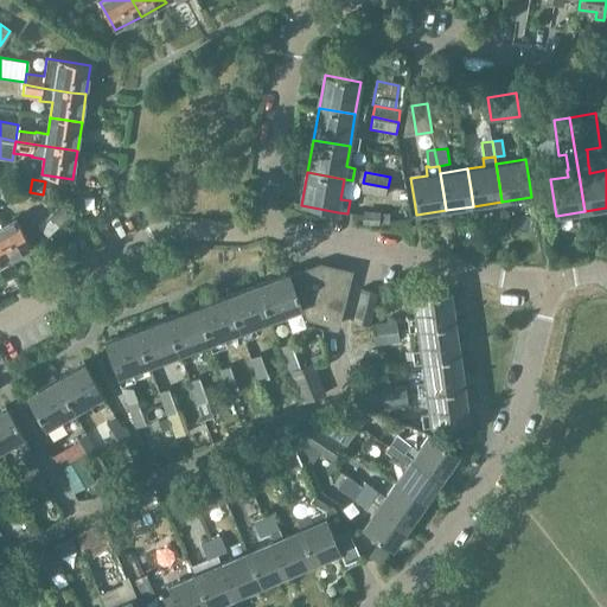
[(388,187),(363,183),(360,193),(385,198),(388,187)]
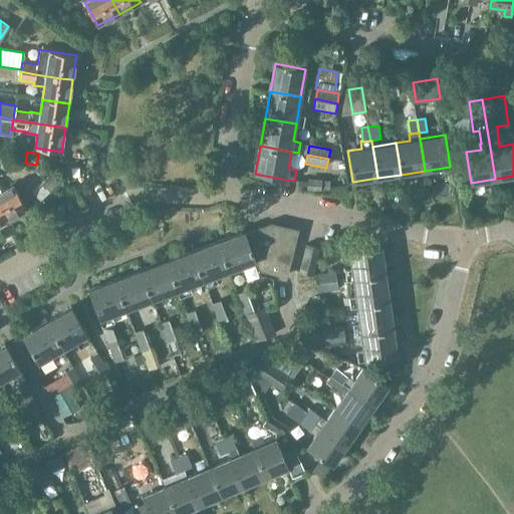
[(50,175),(32,191),(40,200),(58,184),(50,175)]
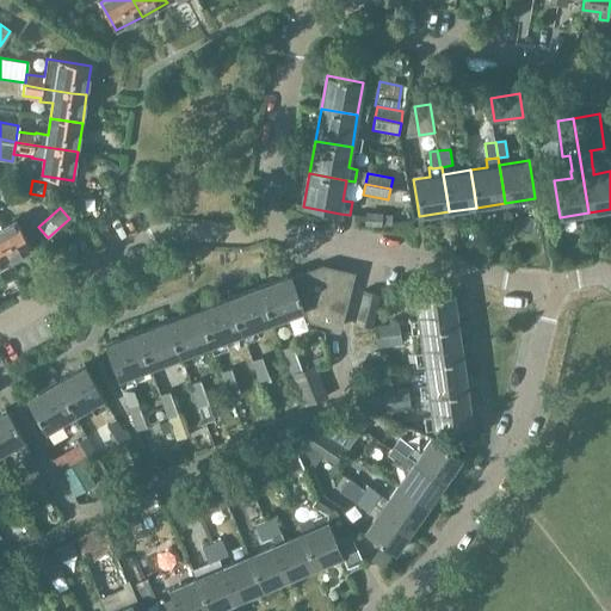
[(383,214),(366,213),(365,226),(381,227),(382,223),(392,224),(392,216),(383,215),(383,214)]
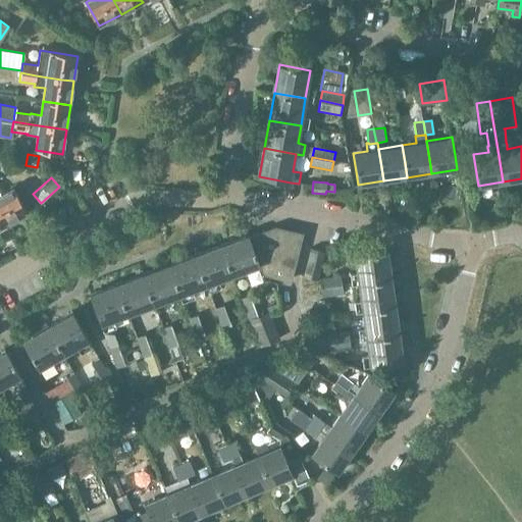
[(13,188),(1,195),(0,193),(0,215),(5,225),(27,212),(13,188)]
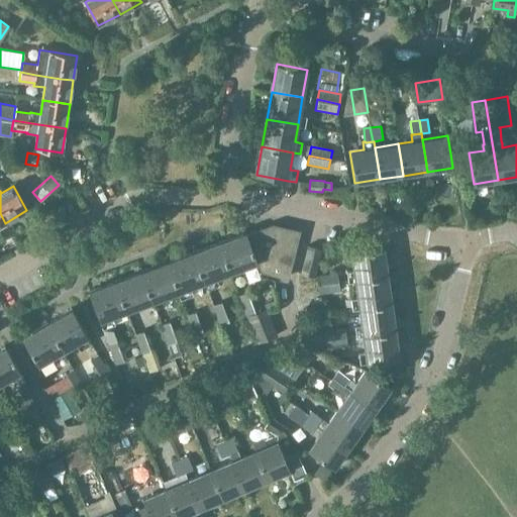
[(264,230),(247,236),(257,264),(262,273),(287,279),(297,233),(276,228),(275,233),(264,230)]
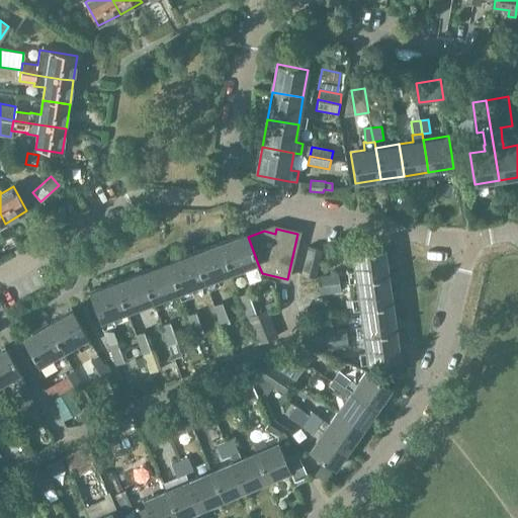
[(247,234),(218,245),(230,275),(258,264),(248,237),(247,234)]
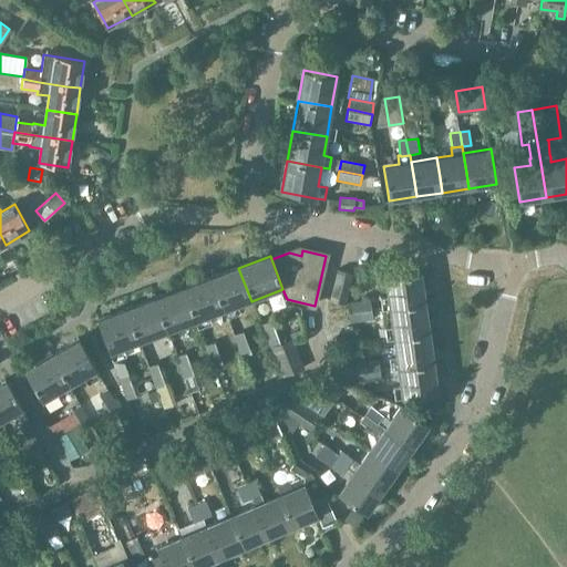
[(238,268),(210,278),(225,311),(227,318),(241,312),(238,306),(251,301),(238,268)]
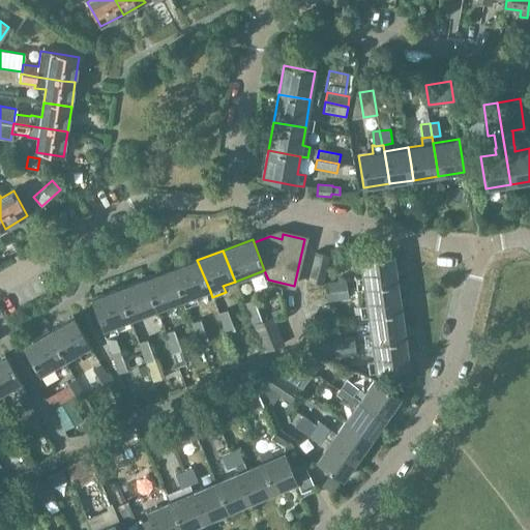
[(316,253),(308,281),(322,284),(329,256),(316,253)]
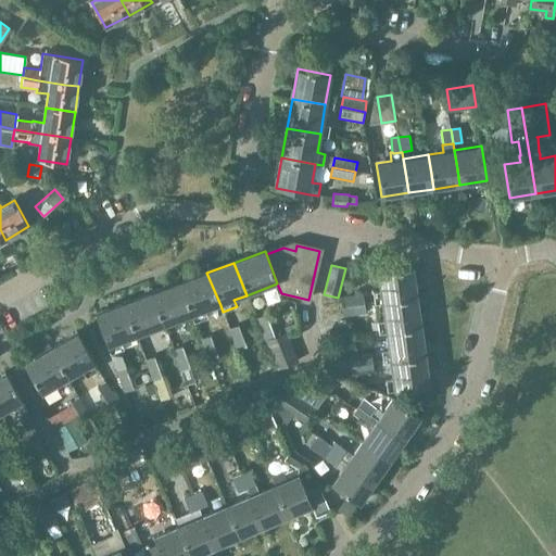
[(382,301),(416,297),(412,266),(379,270),(381,290),(374,292),(376,304),(383,302),(382,301)]
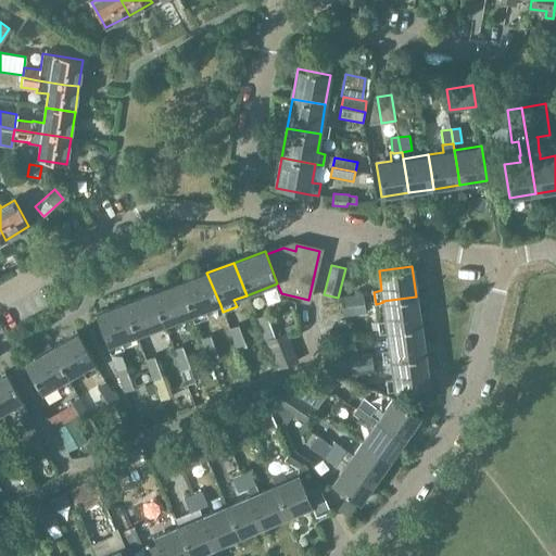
[(206,273),(178,283),(191,316),(192,315),(196,321),(209,316),(205,311),(220,305),(206,273)]
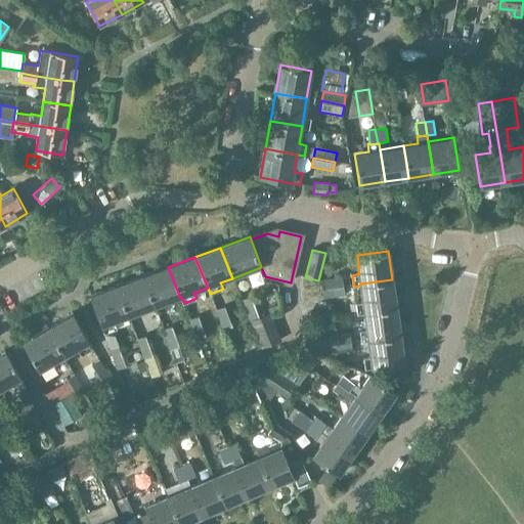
[(168,267),(141,276),(154,308),(180,298),(168,267)]
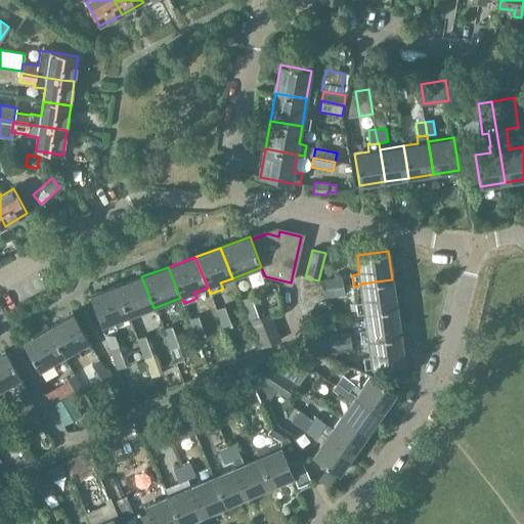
[(141,276),(117,287),(128,317),(154,308),(141,276)]
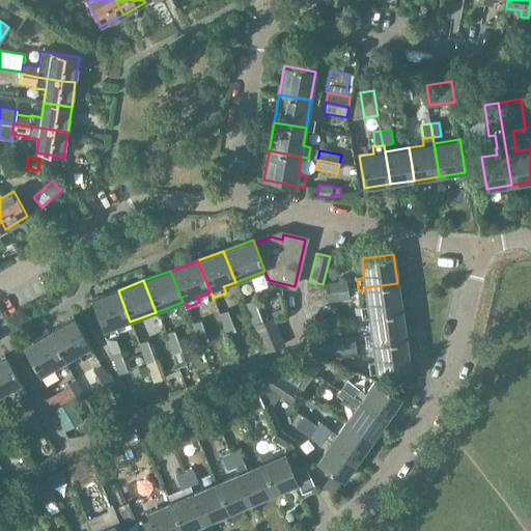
[(326,284),(327,292),(348,288),(346,280),(326,284)]
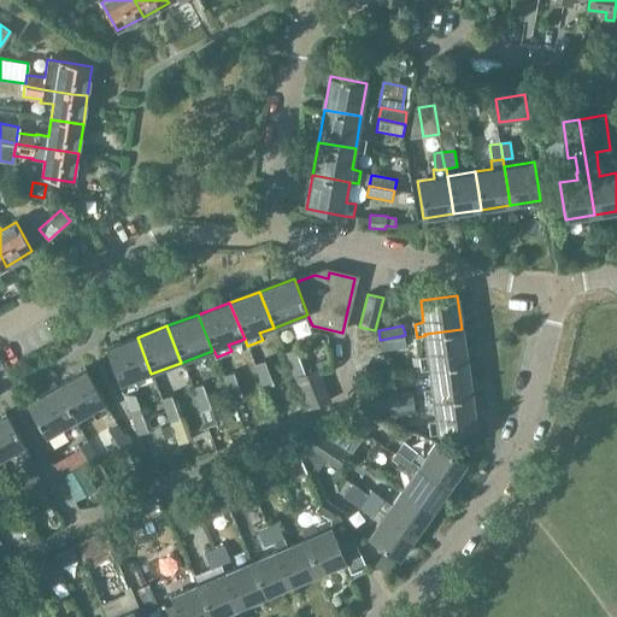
[(429,368),(466,363),(462,329),(424,334),(425,335),(428,354),(419,356),(422,369),(429,368)]
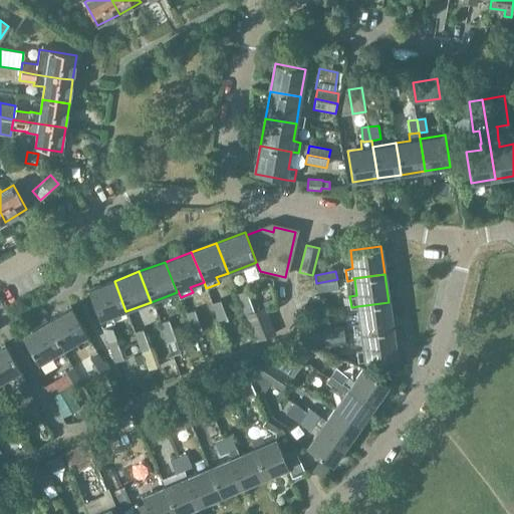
[(337,279),(316,283),(317,293),(338,289),(337,279)]
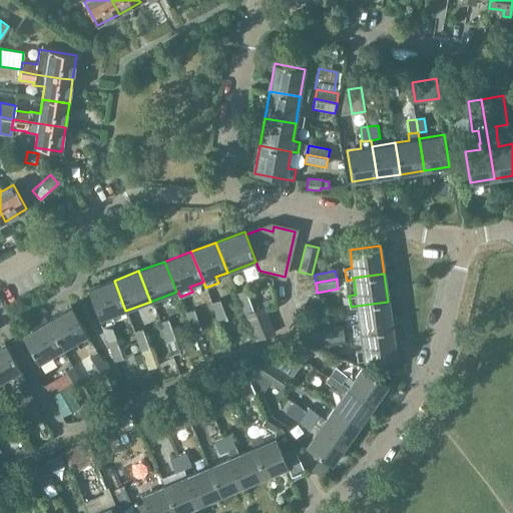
[(88,290),(100,320),(102,326),(114,321),(112,316),(125,311),(114,281),(88,290)]
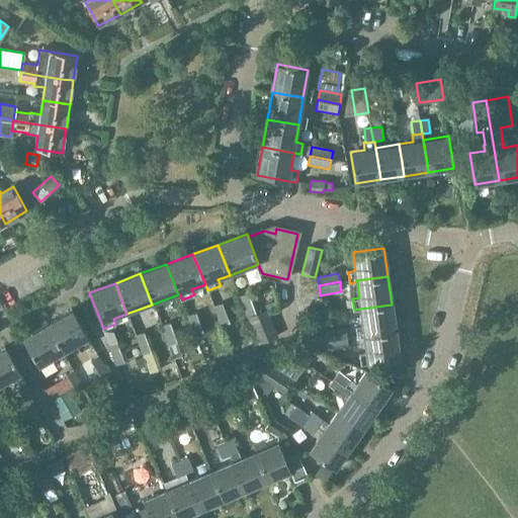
[(248,317),(259,344),(268,340),(278,336),(271,320),(269,312),(268,309),(256,313),(249,293),(241,296),(240,297),(247,318),(248,317)]
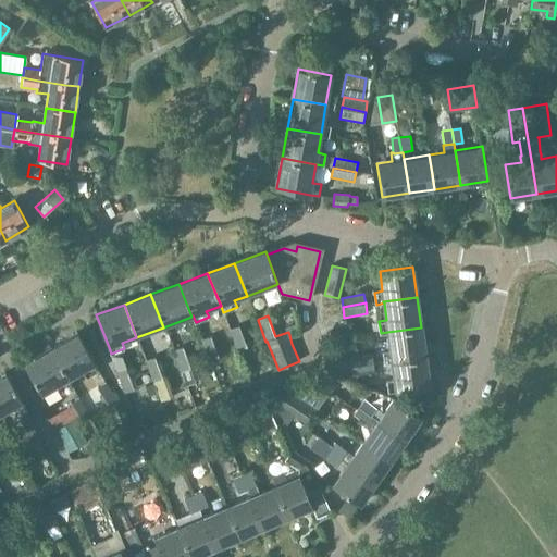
[(230,331),(238,351),(248,348),(239,326),(230,331)]
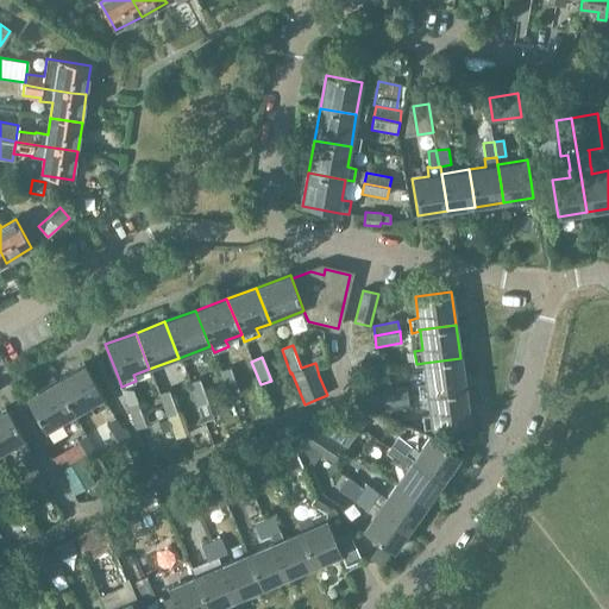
[(424,363),(427,383),(419,384),(421,397),(428,396),(428,395),(465,390),(460,358),(424,363)]
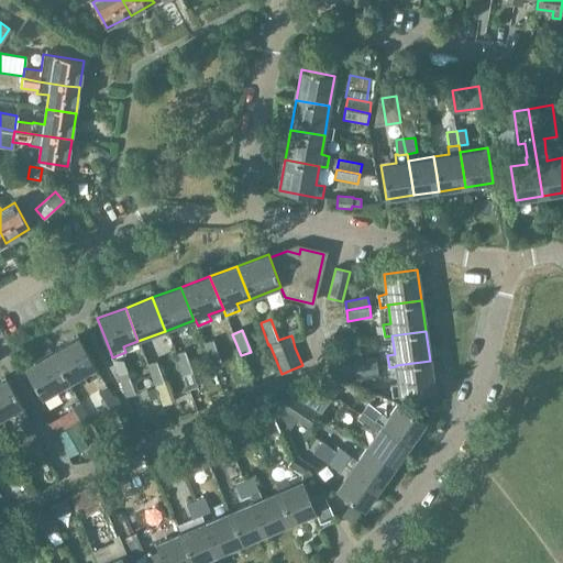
[(78,338),(52,353),(69,384),(70,383),(84,375),(87,381),(99,373),(97,368),(78,338)]
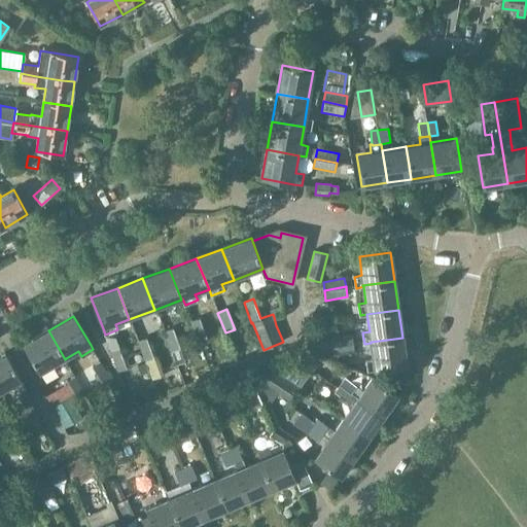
[(190,322),(199,343),(208,339),(200,318),(190,322)]
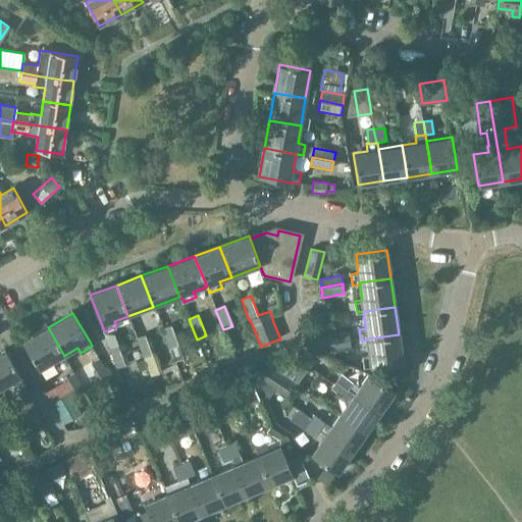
[(163,328),(170,349),(179,346),(171,325),(163,328)]
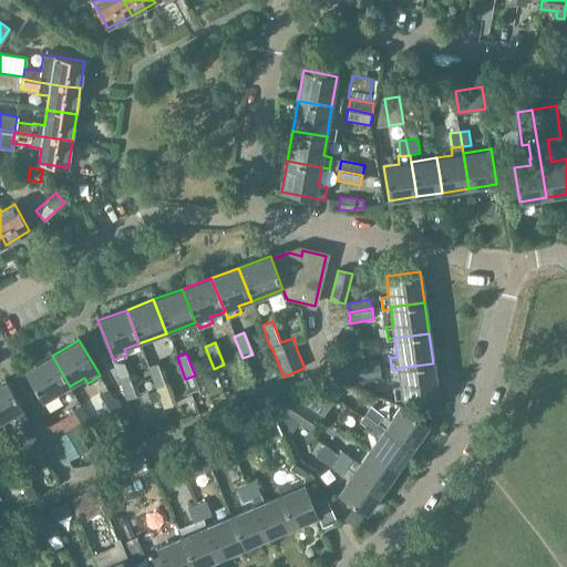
[(70,387),(52,356),(26,371),(43,402),(58,393),(62,400),(74,392),(71,385),(70,387)]
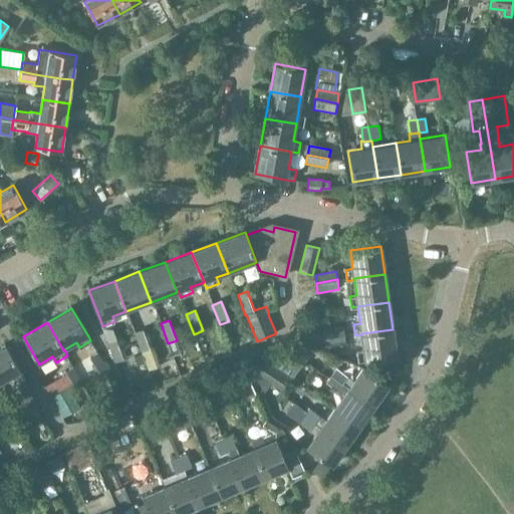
[(323,329),(324,337),(345,334),(344,326),(323,329)]
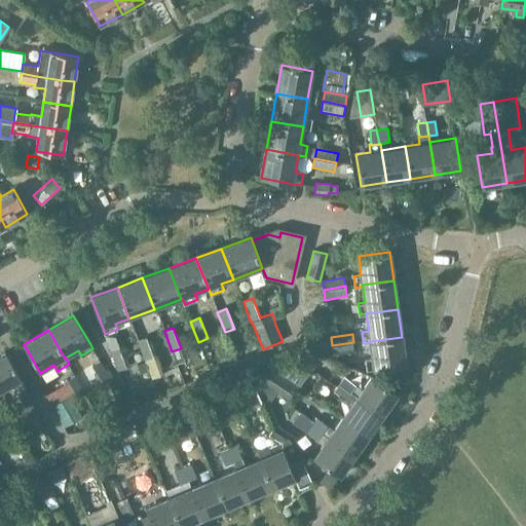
[(106,337),(105,338),(111,351),(119,347),(115,336),(109,336),(106,337)]
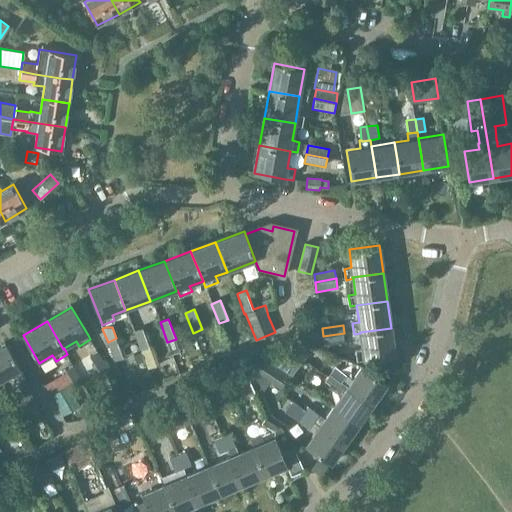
[(134,332),(142,352),(150,348),(142,328),(134,332)]
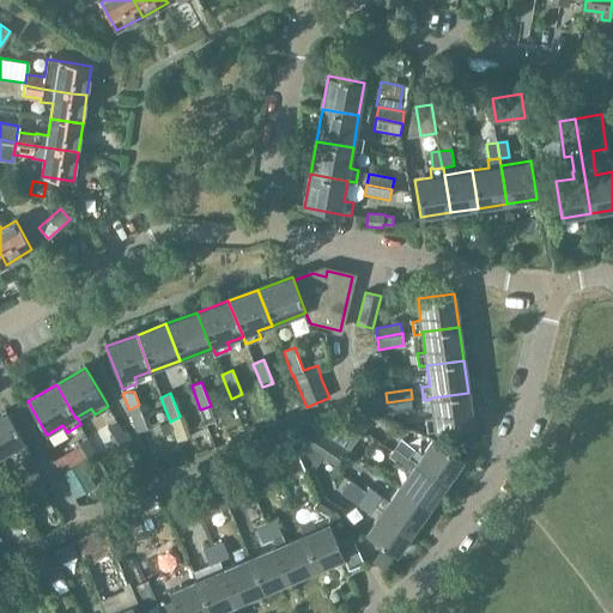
[(431,398),(431,399),(434,417),(426,418),(428,431),(436,430),(436,431),(473,425),(468,393),(431,398)]
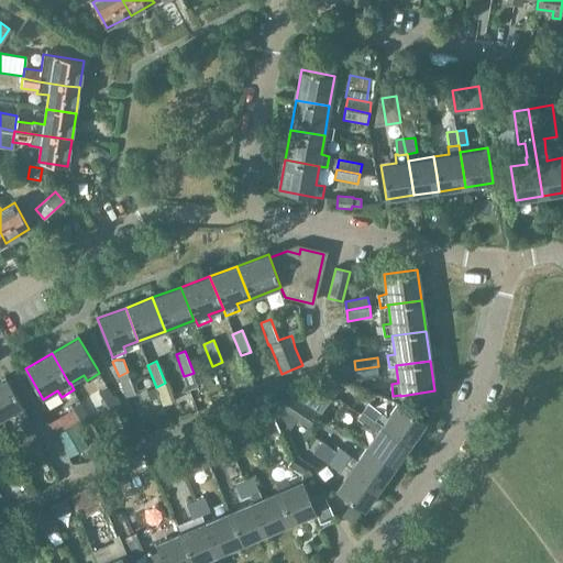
[(378,366),(355,370),(356,382),(379,377),(378,366)]
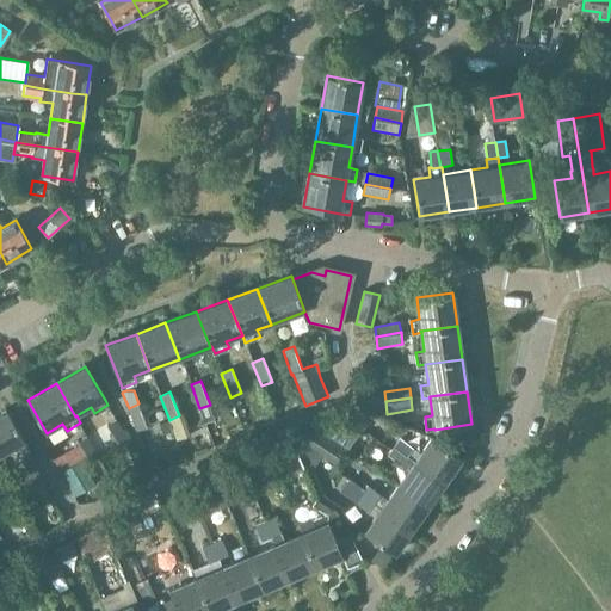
[(357,402),(349,414),(358,421),(364,425),(366,423),(372,413),(357,402)]
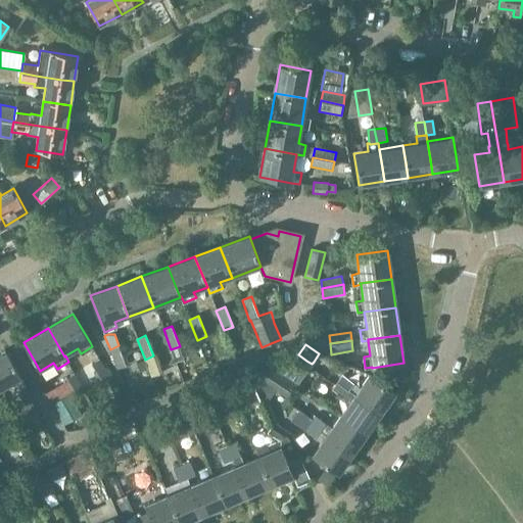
[(119,345),(110,349),(117,370),(127,366),(119,345)]
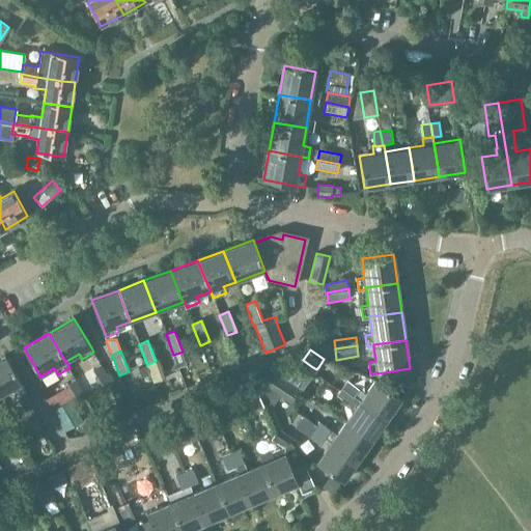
[(0,360),(0,395),(11,389),(14,392),(23,386),(15,370),(6,357),(6,358),(5,356),(4,356),(1,358),(2,360),(0,360)]
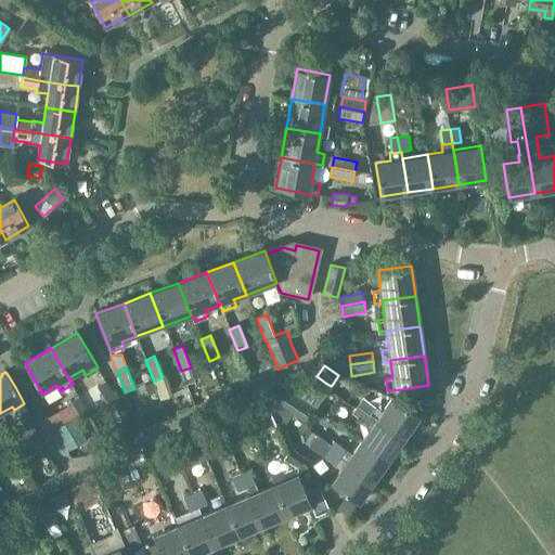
[(301,376),(282,384),(293,392),(311,405),(314,408),(325,394),(320,389),(311,384),(301,376)]
